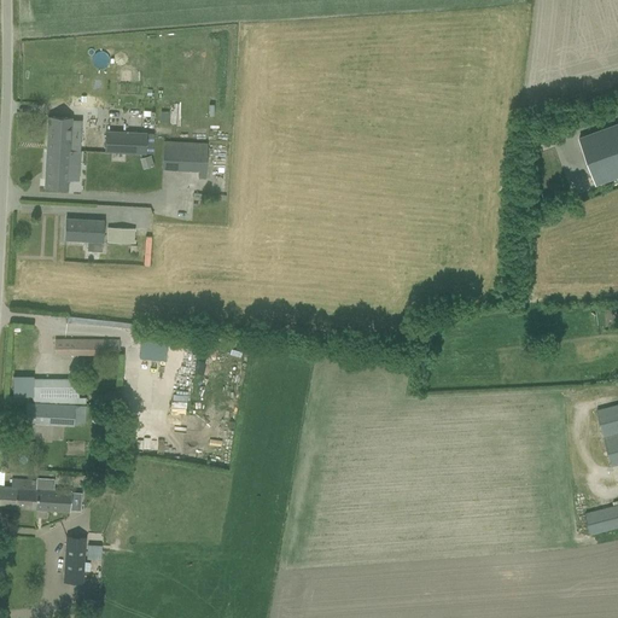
[(64,91),(76,91),(76,74),(64,74),(64,91)]
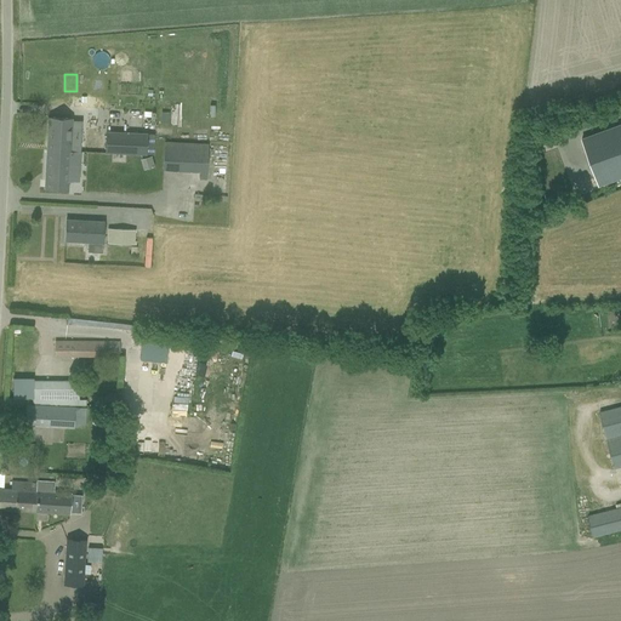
[(107,83),(107,93),(119,93),(119,83),(107,83)]
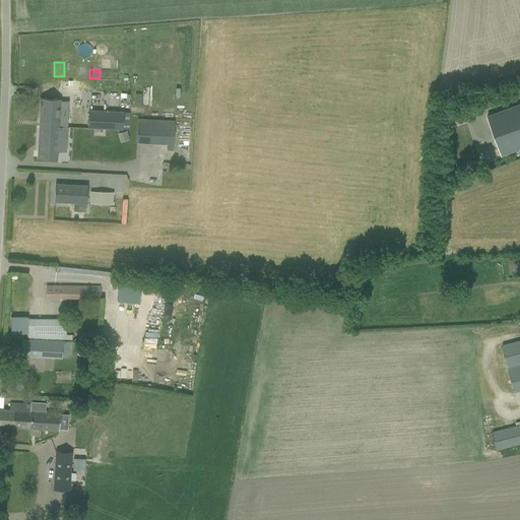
[(39,126),(38,158),(57,159),(59,138),(66,138),(67,128),(68,115),(68,102),(59,101),(59,100),(51,99),(41,99),(41,100),(39,126)]
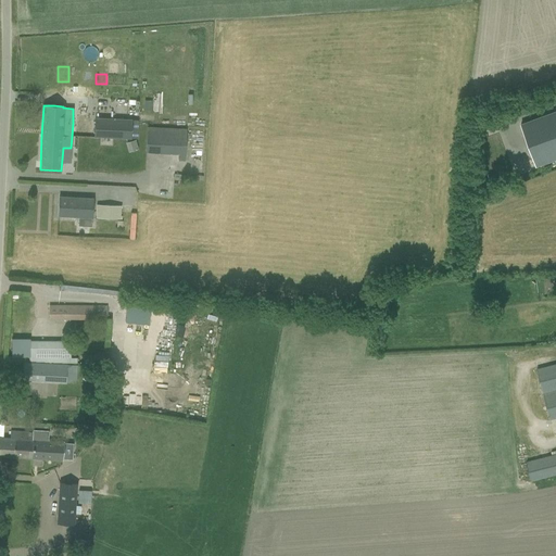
[(555,111),(520,125),(535,167),(555,159),(555,111)]
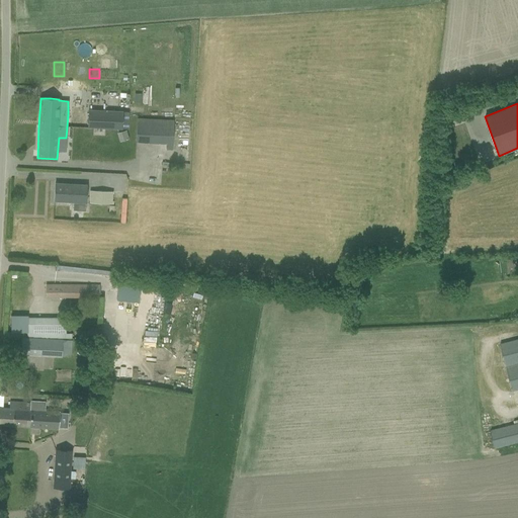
[(89,110),(88,126),(120,127),(121,114),(121,111),(93,110),(89,110)]
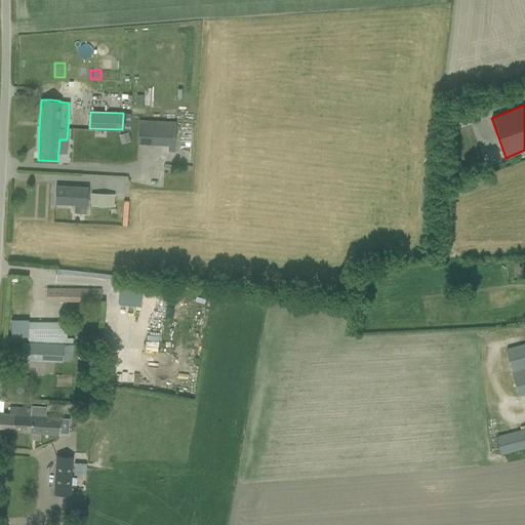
[(168,152),(175,152),(176,121),(139,120),(138,145),(169,146),(168,152)]
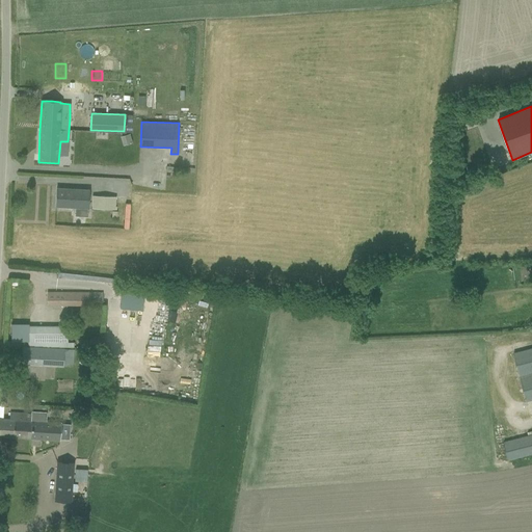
[(129,134),(120,136),(122,141),(126,140),(127,141),(127,144),(132,142),(129,134)]
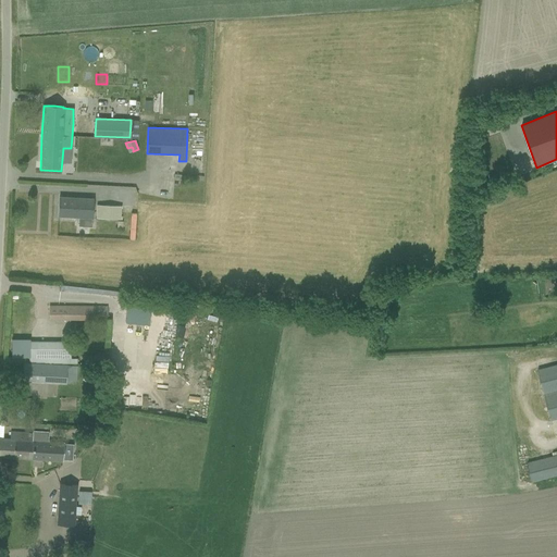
[(474,177),(479,189),(493,184),(489,173),(474,177)]
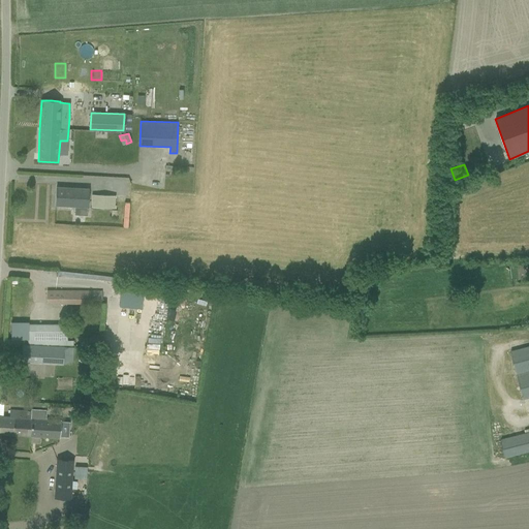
[(56,187),(55,206),(65,206),(75,207),(80,207),(79,215),(87,215),(88,208),(89,188),(66,187),(56,187)]
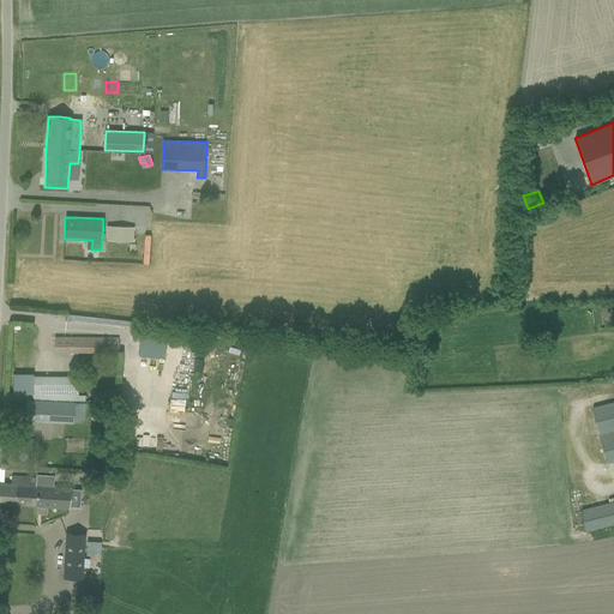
[(104,241),(132,242),(133,227),(104,226),(104,241)]
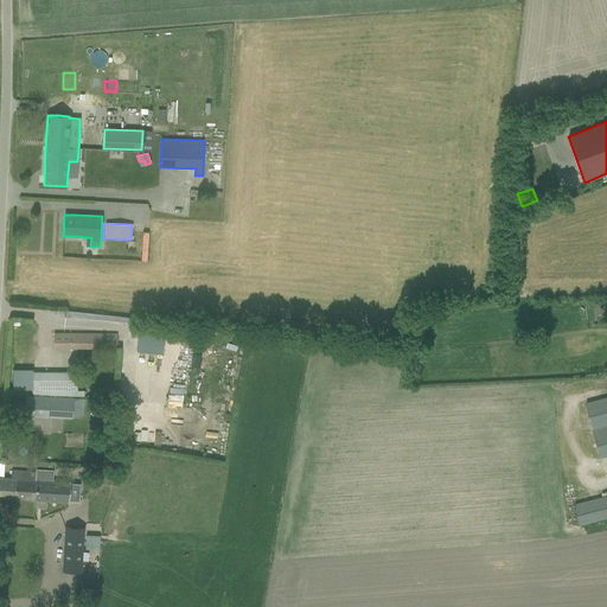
[(135,351),(163,351),(163,330),(135,330),(135,351)]
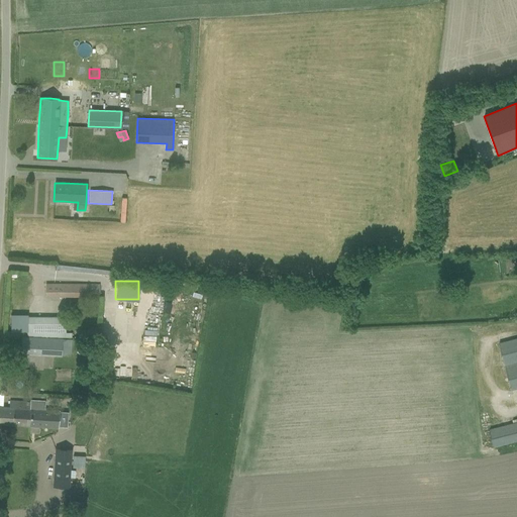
[(45,297),(99,298),(100,285),(45,284),(45,297)]
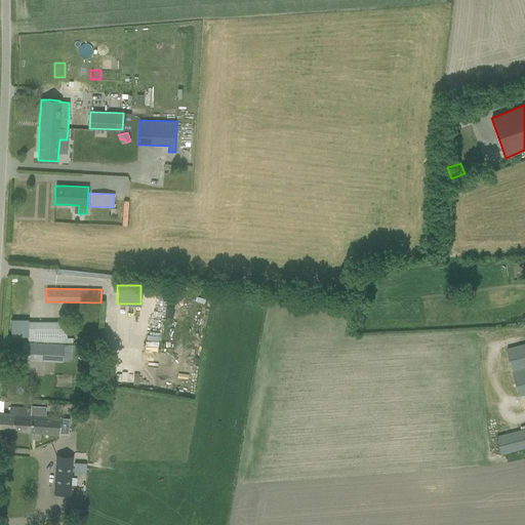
[(29,321),(28,340),(46,341),(56,341),(73,342),(73,338),(73,337),(67,338),(67,323),(64,322),(53,322),(29,321)]
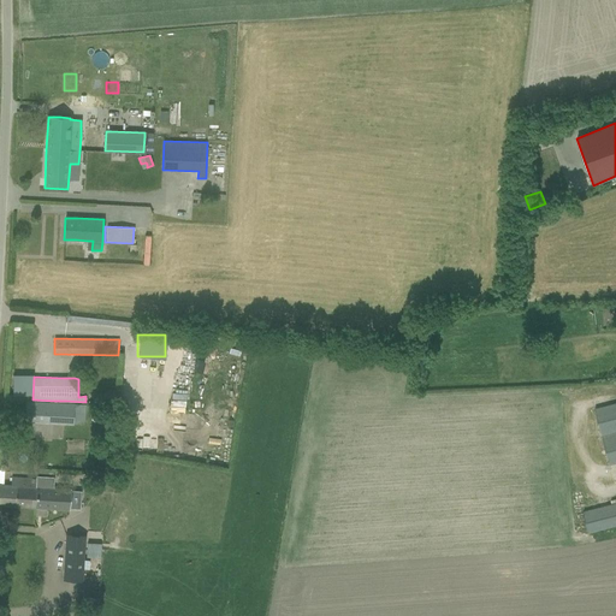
[(104,396),(99,403),(112,404),(117,401),(117,392),(117,388),(108,391),(104,396)]
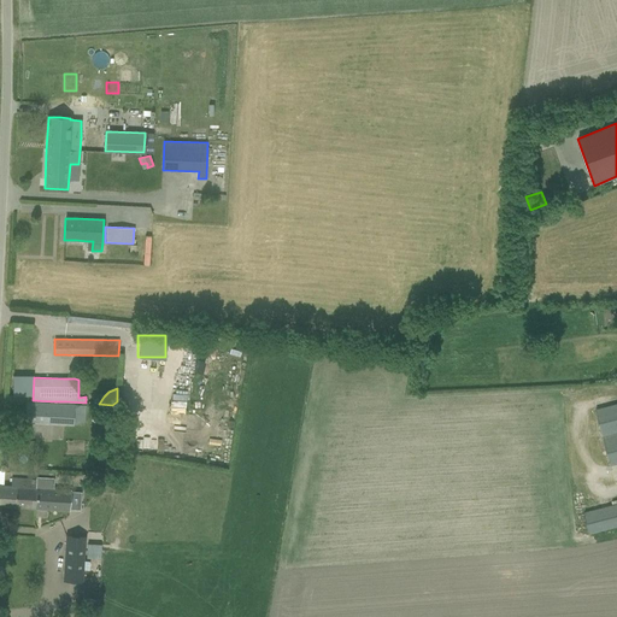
[(170,393),(169,412),(184,413),(186,393),(170,393)]
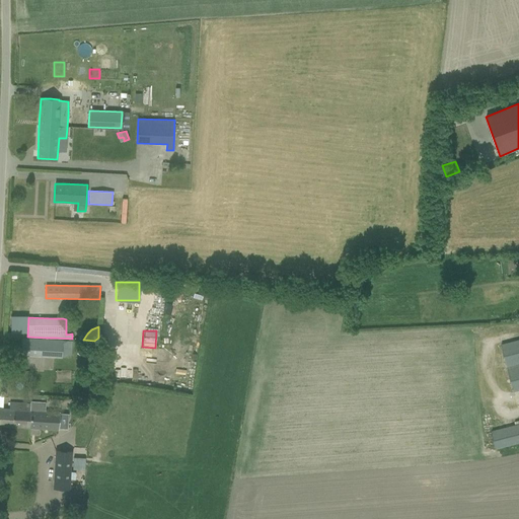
[(21,355),(67,357),(67,355),(72,355),(72,341),(21,339),(21,355)]
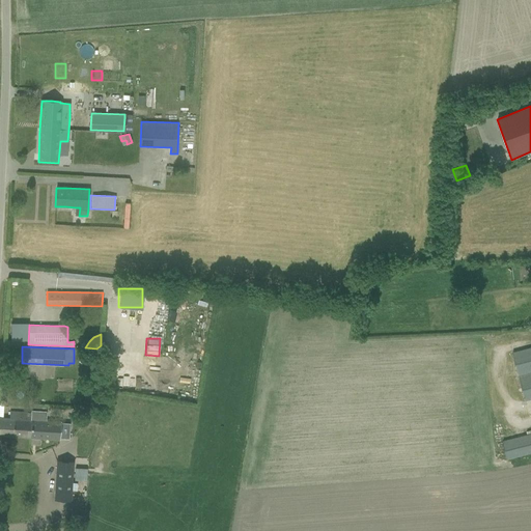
[(530,346),(512,352),(526,401),(530,399),(530,346)]
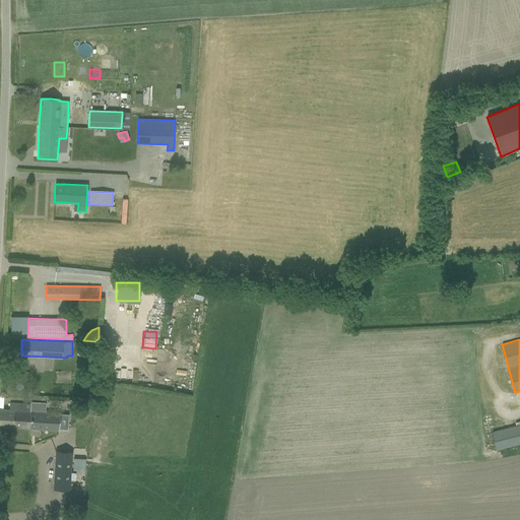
[(31,404),(29,429),(30,429),(59,431),(60,414),(60,412),(45,411),(45,403),(30,402),(30,404),(31,404)]
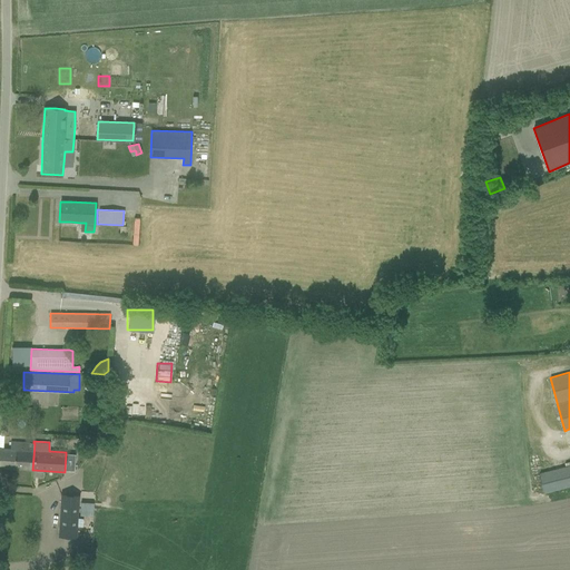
[(0,468),(32,470),(33,451),(33,443),(22,442),(11,442),(10,449),(0,448),(0,468)]
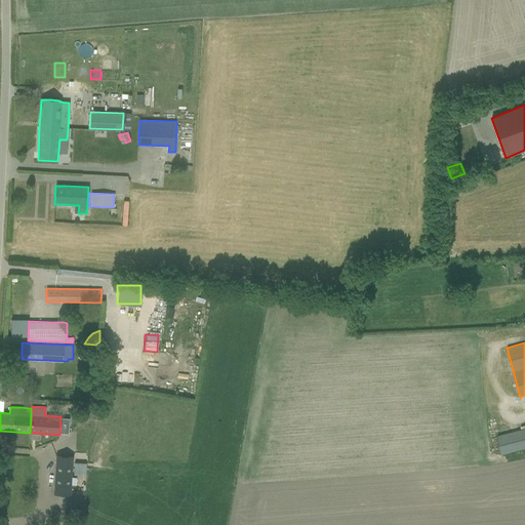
[(524,428),(497,436),(501,454),(524,447),(524,428)]
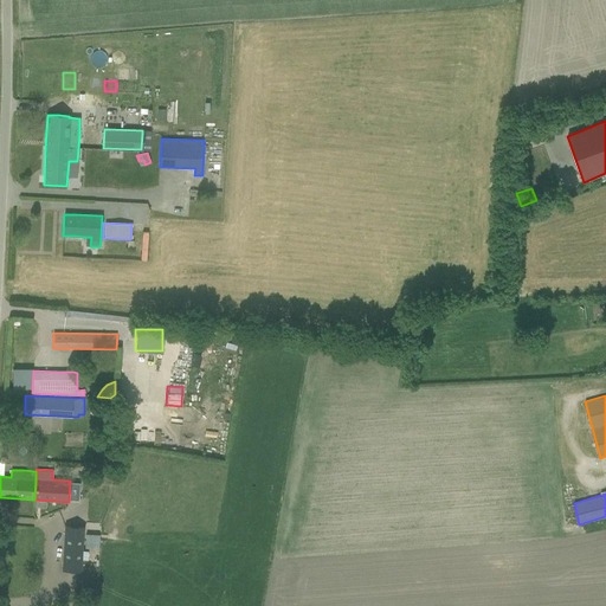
[(103,539),(104,526),(90,524),(90,539),(103,539)]
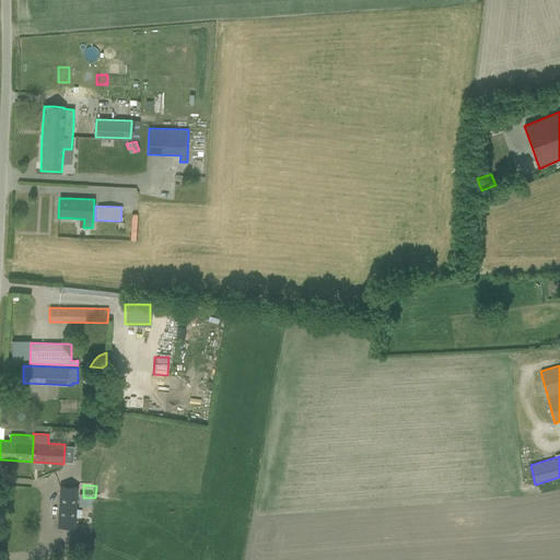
[(57,527),(74,528),(78,487),(59,486),(57,527)]
